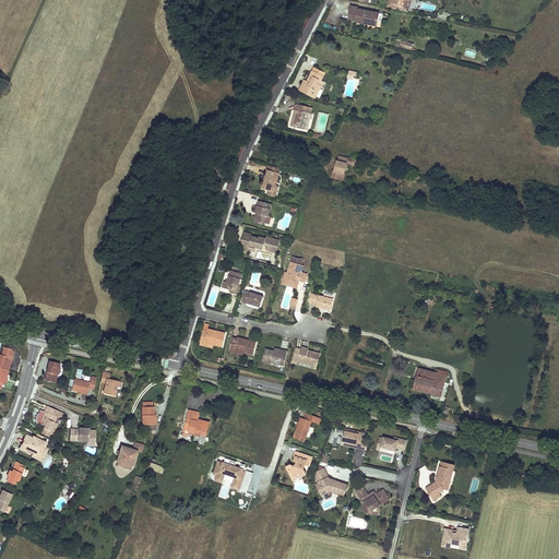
[(399,0),(397,4),(395,3),(394,3),(392,9),(407,12),(409,9),(405,8),(407,0),(411,0),(412,0),(399,0)]
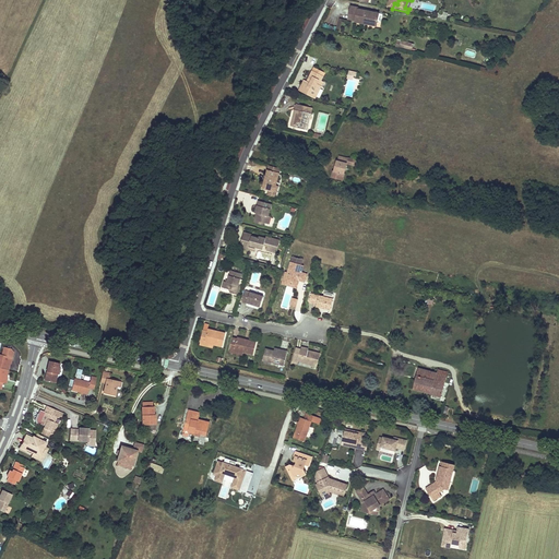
[(377,26),(379,13),(358,9),(358,8),(351,6),(349,11),(357,12),(356,21),(355,22),(377,26)]
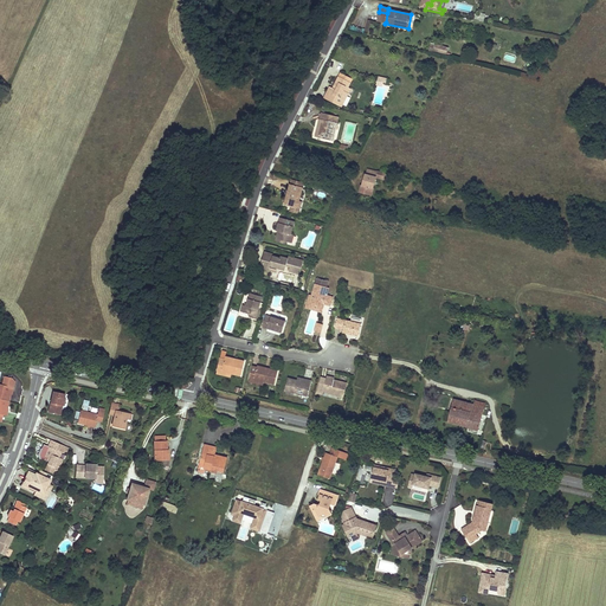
[(379,15),(378,20),(386,23),(387,13),(379,12),(379,15)]
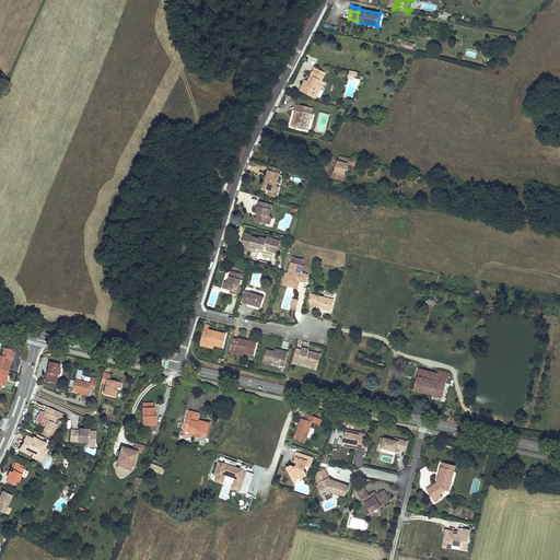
[(401,42),(398,41),(396,46),(413,50),(415,44),(401,41),(401,42)]
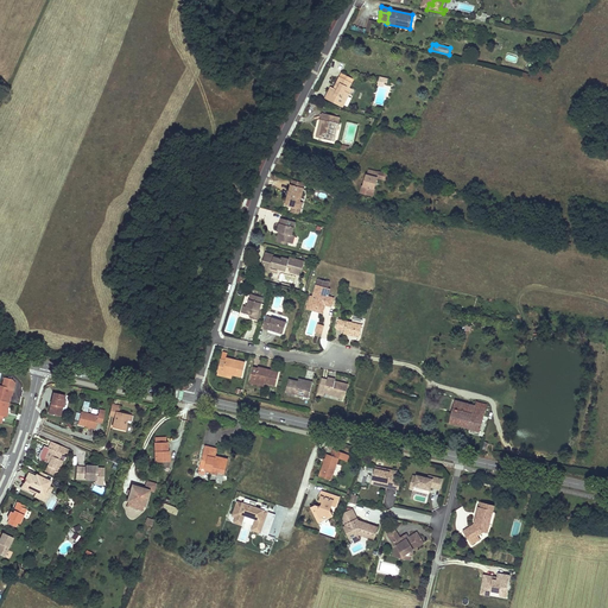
[(336,102),(335,103),(342,107),(350,93),(347,92),(349,87),(354,78),(349,76),(347,80),(341,77),(335,87),(339,88),(337,90),(335,88),(331,87),(329,92),(325,99),(331,101),(333,100),(336,102)]
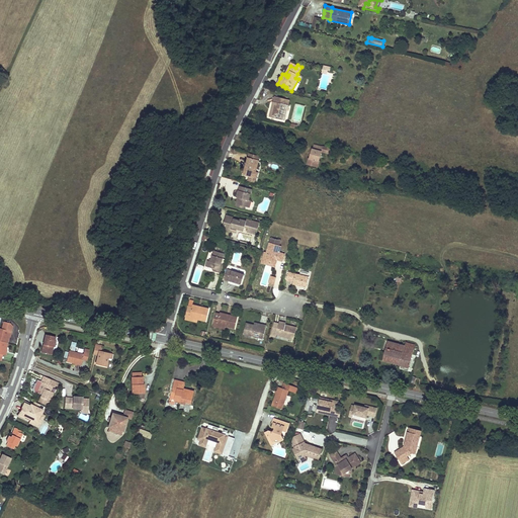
[(275,101),(271,117),(284,120),(288,105),(285,104),(287,98),(275,95),(273,101),(275,101)]
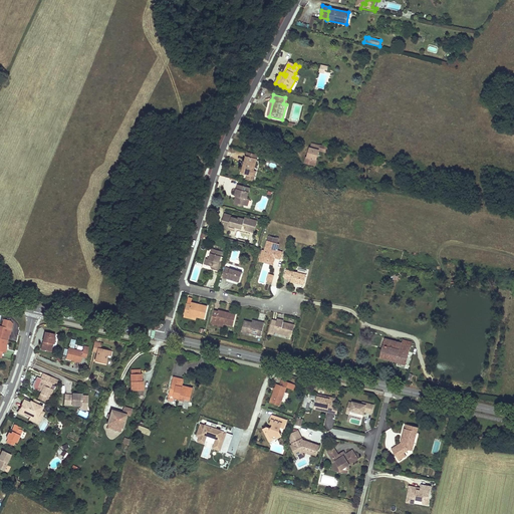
[(306,158),(305,163),(315,166),(318,151),(323,152),(325,147),(311,144),(310,149),(309,149),(307,158),(306,158)]
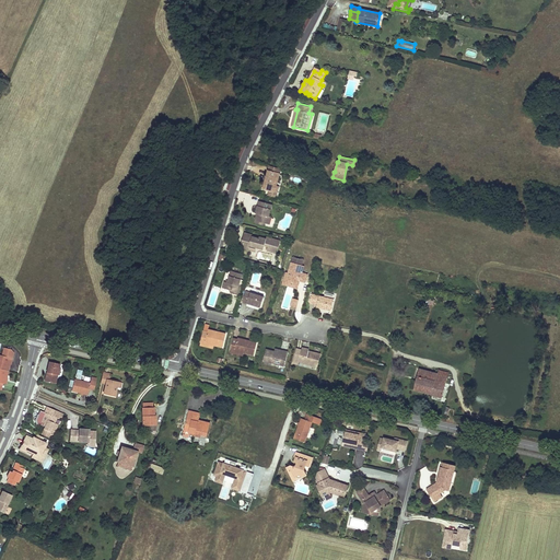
[(282,170),(269,166),(267,176),(266,179),(268,181),(267,183),(265,182),(263,189),(270,191),(276,193),(277,186),(282,170)]
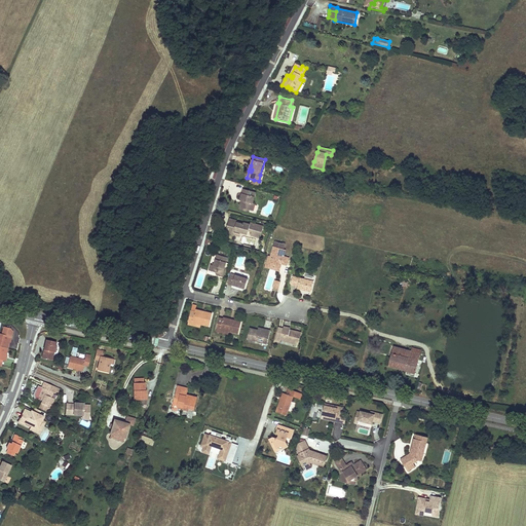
[(260,185),(263,176),(260,175),(259,181),(254,180),(252,183),(260,185)]
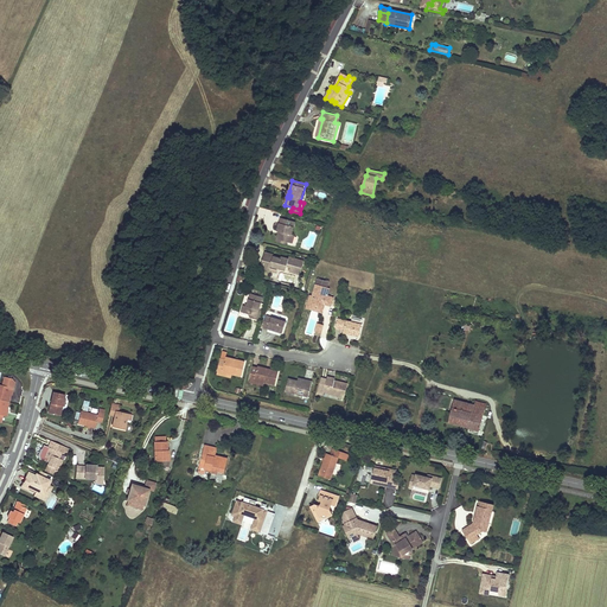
[(295,223),(281,218),(279,224),(278,231),(280,231),(282,232),(281,235),(279,235),(278,242),(281,243),(282,241),(288,242),(293,243),(295,236),(292,235),(295,223)]
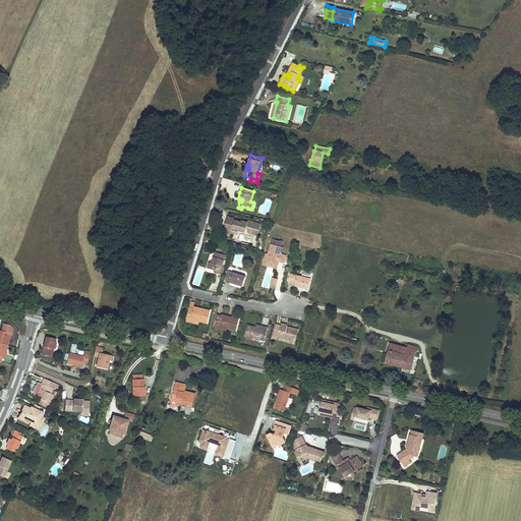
[(226,223),(224,230),(232,232),(233,229),(239,230),(245,232),(246,228),(250,229),(249,233),(257,236),(262,224),(252,222),(251,226),(247,225),(248,223),(241,221),(241,222),(235,220),(235,219),(228,217),(226,223)]
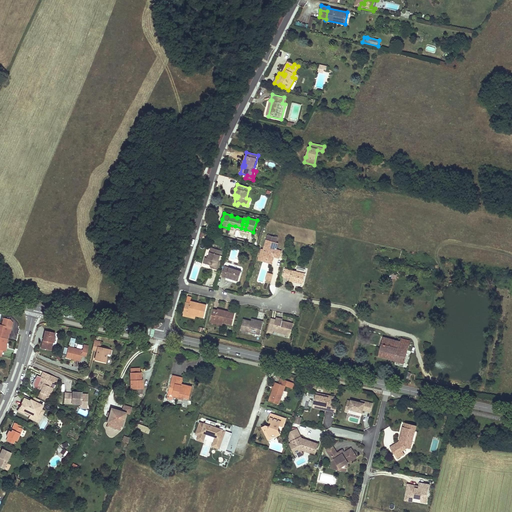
[(268,235),(264,250),(262,249),(260,258),(266,260),(267,259),(269,260),(270,258),(274,259),(275,257),(279,258),(281,251),(277,250),(278,244),(276,243),(278,238),(268,235)]
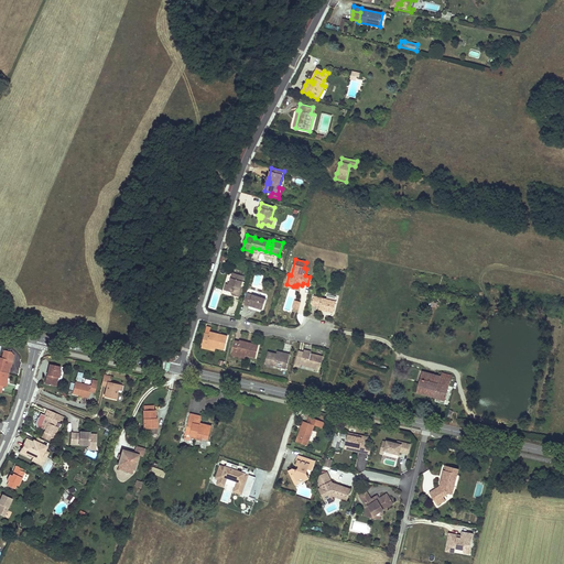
[(239,294),(239,296),(242,297),(246,289),(241,286),(245,277),(234,273),(230,284),(228,283),(226,290),(230,291),(235,292),(239,294)]
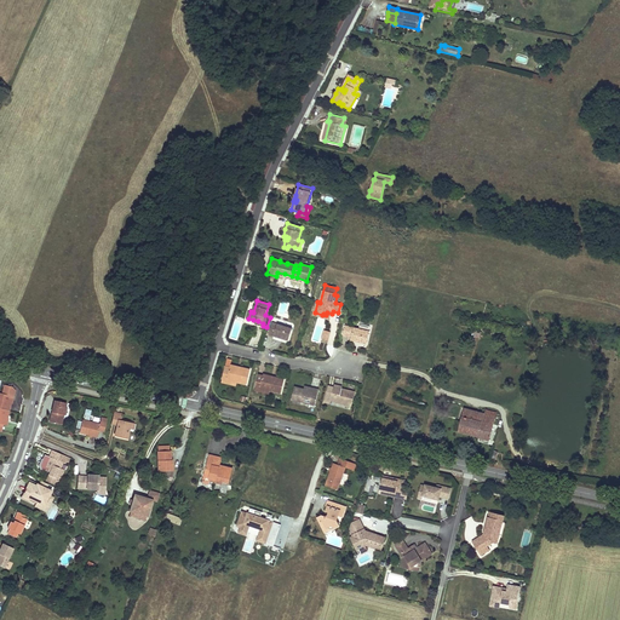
[(293,328),(274,322),(270,337),(274,338),(274,336),(282,338),(290,340),(293,328)]
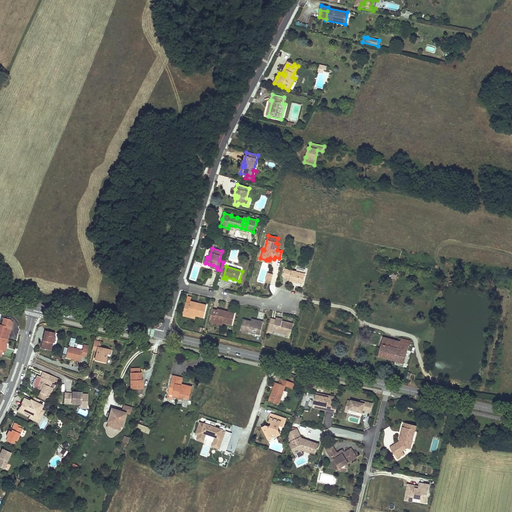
[(305,274),(286,269),(284,277),(291,278),(291,280),(293,281),(296,282),(296,281),(299,281),(298,282),(303,283),(305,274)]
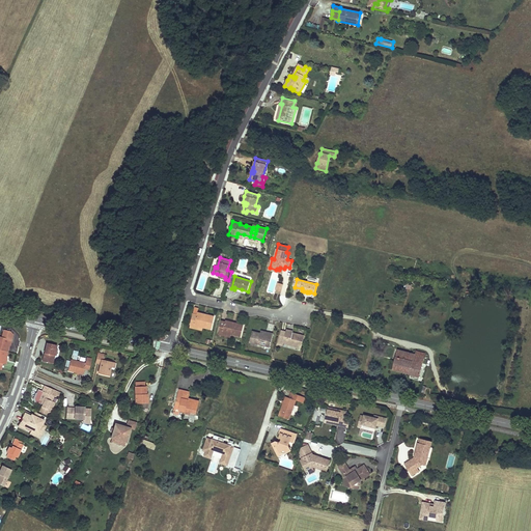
[(193,315),(190,326),(202,329),(212,330),(215,317),(210,316),(205,315),(205,317),(203,317),(203,315),(197,313),(196,315),(193,315)]
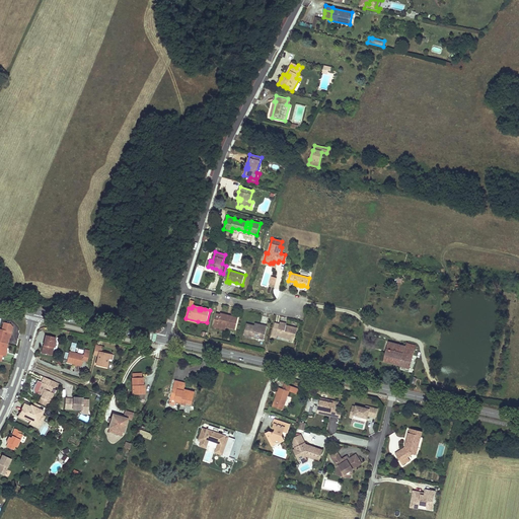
[(216,315),(214,325),(226,328),(236,330),(239,318),(234,317),(230,316),(229,318),(227,317),(227,316),(220,314),(220,315),(216,315)]
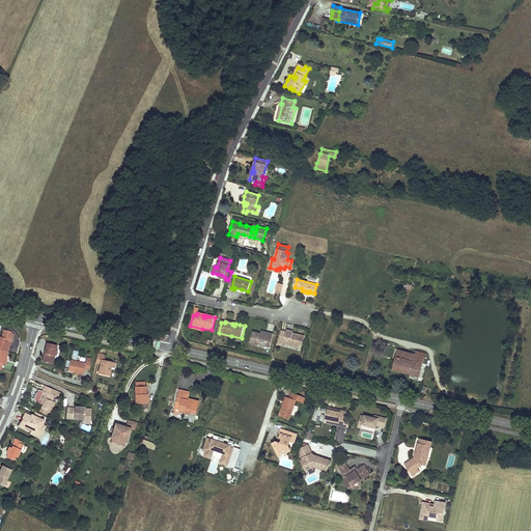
[(278,342),(283,343),(302,348),(305,334),(301,333),(294,332),(292,334),(290,333),(291,331),(287,330),(286,332),(281,331),(278,342)]
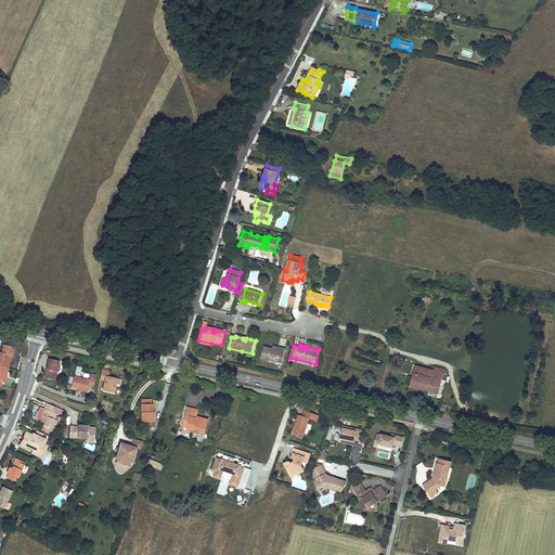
[(261,358),(282,363),(285,349),(281,348),(281,351),(273,350),(269,349),(265,348),(261,358)]
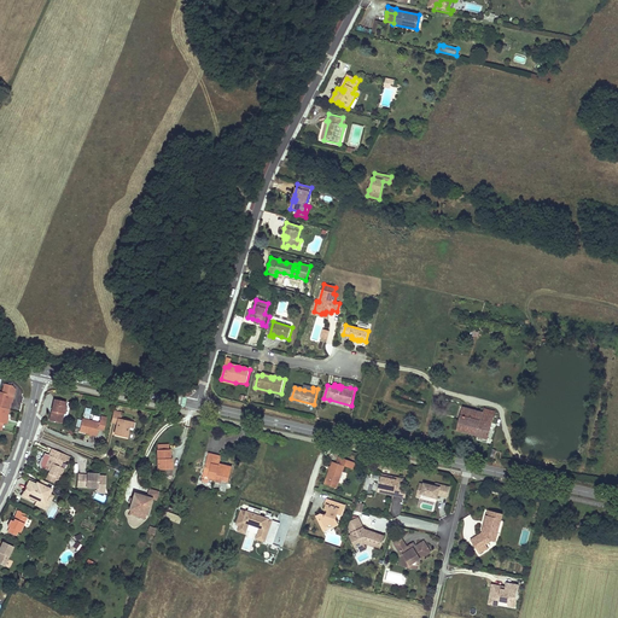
[(0,425),(5,427),(6,423),(5,421),(6,418),(9,404),(10,402),(11,402),(12,397),(0,394),(0,425)]
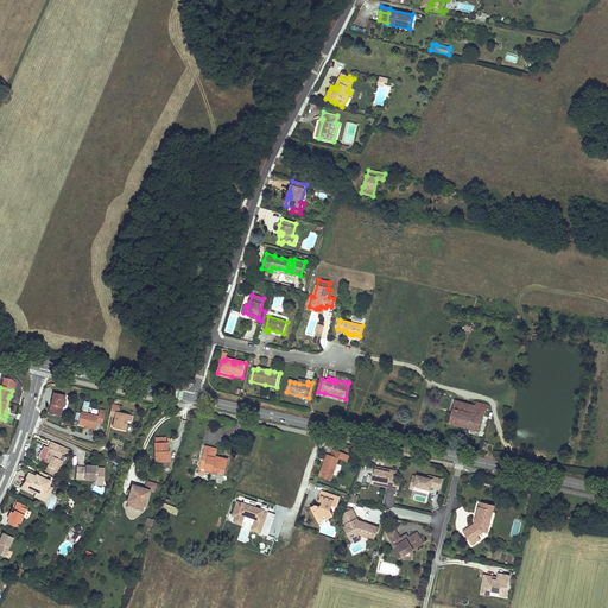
[(64,397),(52,394),(50,401),(48,415),(59,417),(62,409),(63,400),(64,397)]
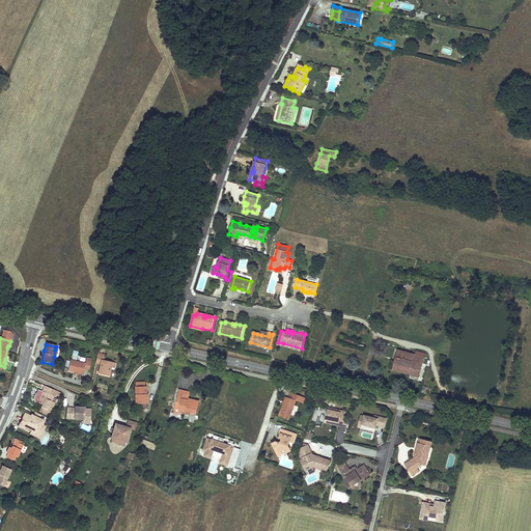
[(396,354),(392,369),(408,373),(419,376),(425,354),(417,352),(416,355),(397,350),(397,352),(395,352),(395,353),(396,354)]
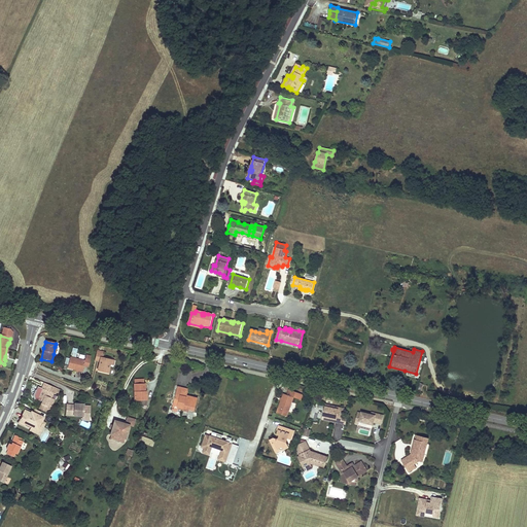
[(103,352),(97,351),(96,358),(101,359),(101,361),(99,370),(108,372),(110,362),(111,358),(102,356),(103,352)]
